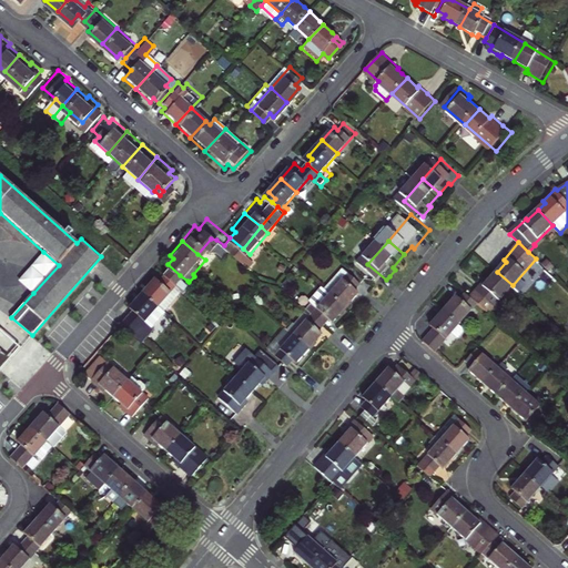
[(43,252),(19,280),(33,293),(59,265),(43,252)]
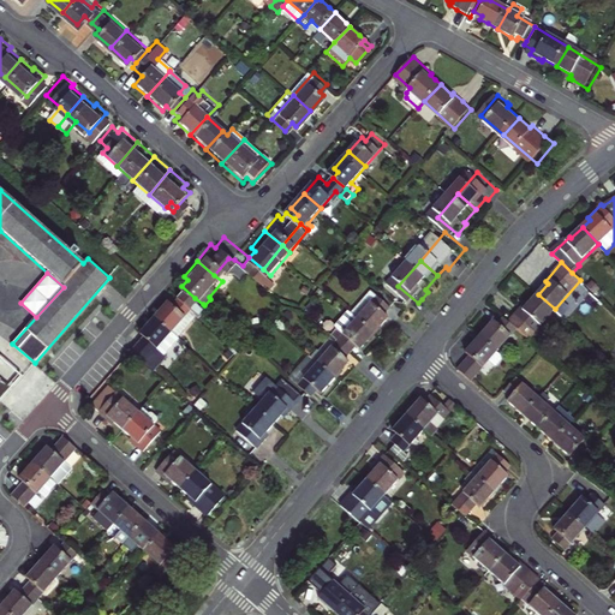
[(394,292),(375,275),(356,297),(378,317),(392,300),(389,298),(394,292)]
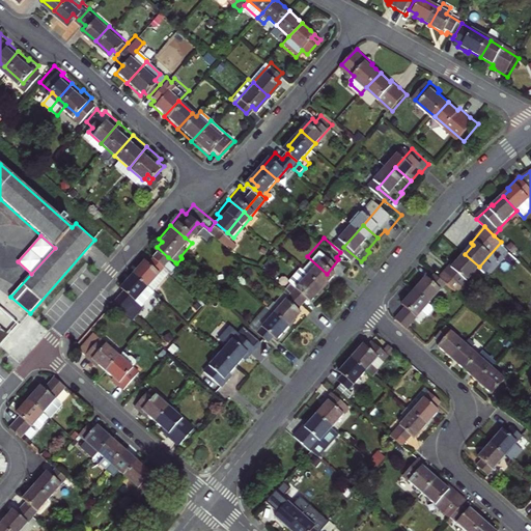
[(149,249),(137,263),(151,277),(168,257),(157,247),(152,252),(149,249)]
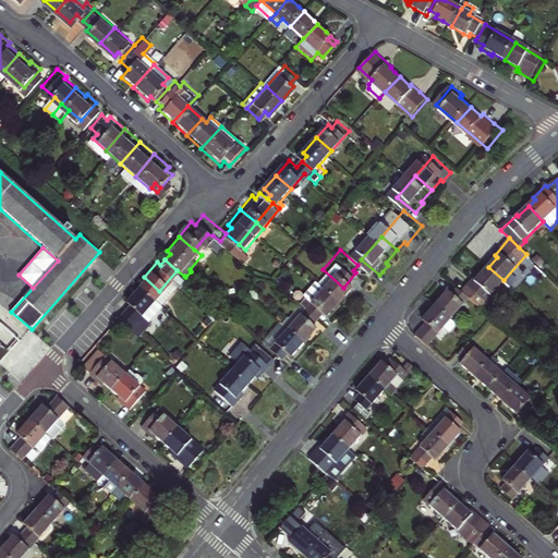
[(473,302),(480,307),(504,280),(488,267),(478,278),(476,276),(462,292),(473,302)]
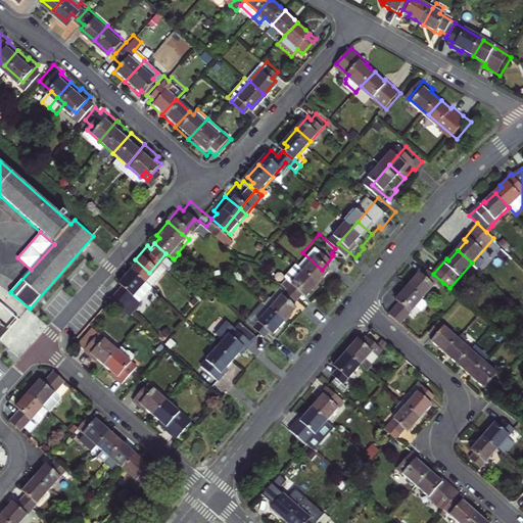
[(291,277),(302,287),(307,281),(311,283),(322,270),(302,252),(300,251),(288,266),(290,268),(286,273),(291,277)]
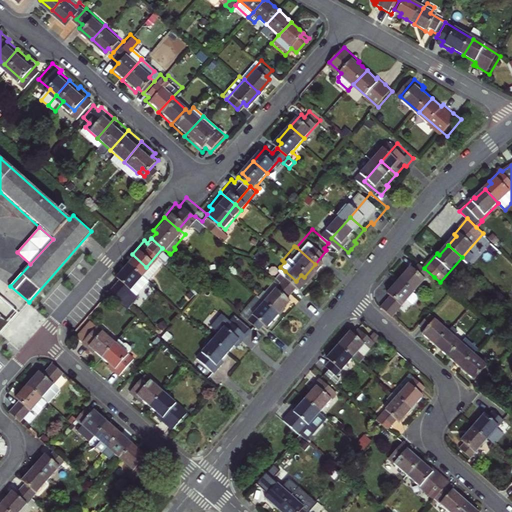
[(169,253),(162,248),(146,267),(152,272),(169,253)]
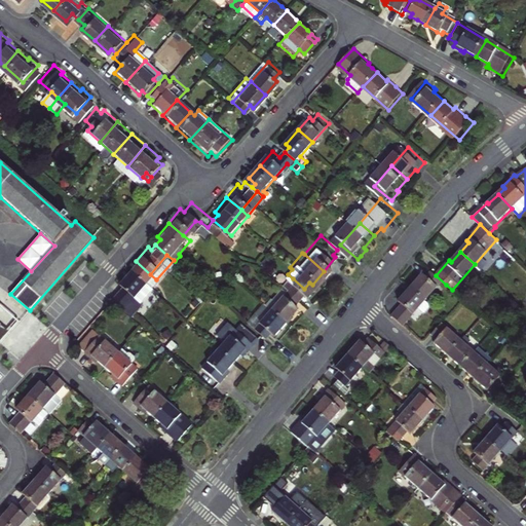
[(123,275),(127,278),(122,284),(134,294),(128,300),(136,306),(157,280),(156,279),(150,274),(136,261),(123,275)]
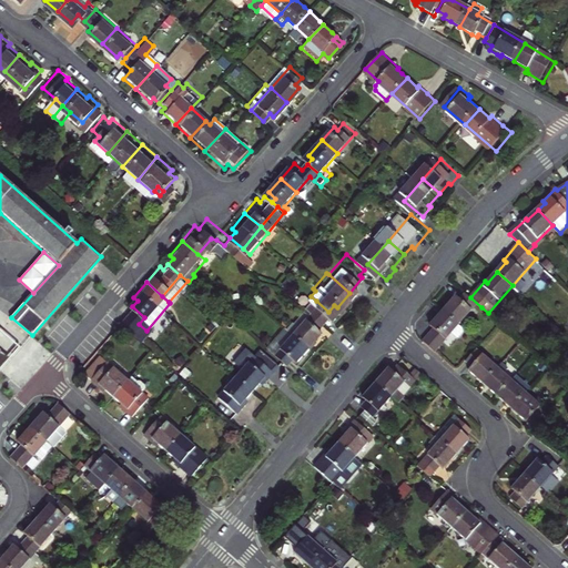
[(460,301),(448,314),(464,328),(482,307),(470,297),(464,304),(460,301)]
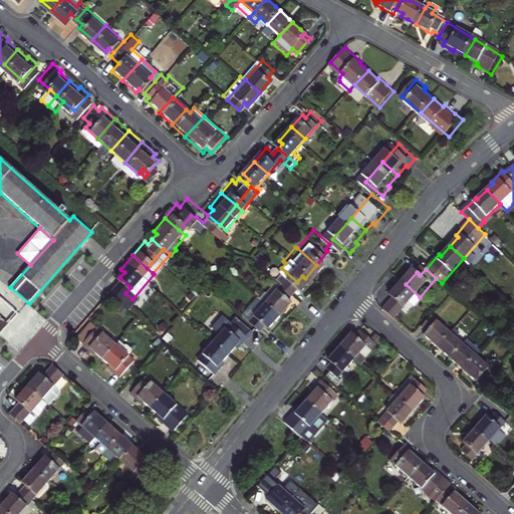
[(293,287),(297,282),(286,272),(269,291),(284,303),(295,289),(293,287)]
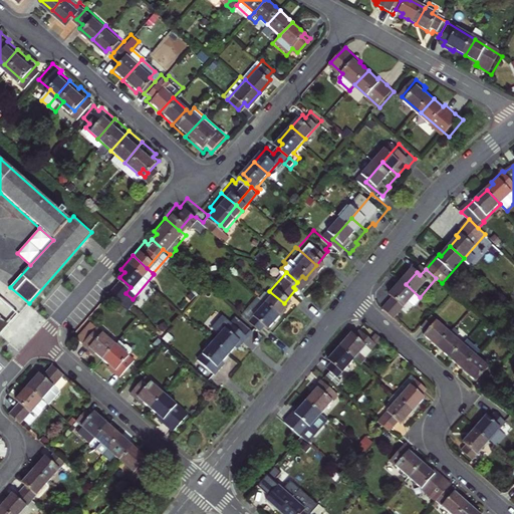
[(119,277),(114,283),(125,293),(131,287),(119,277)]
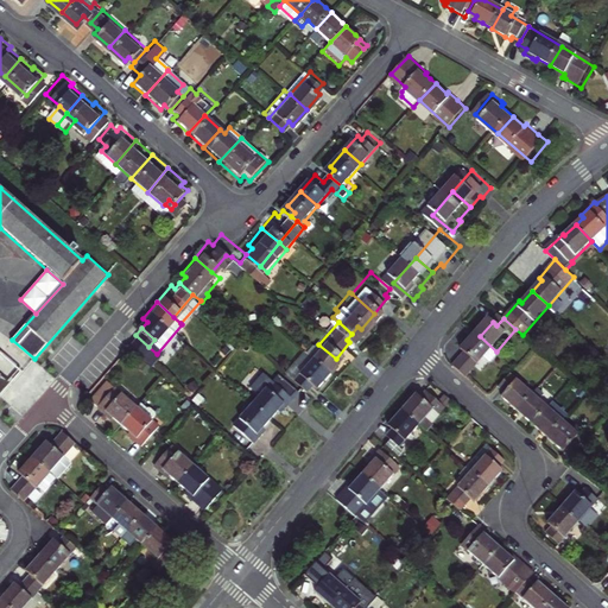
[(301,329),(282,352),(312,379),(320,371),(323,374),(336,359),(318,344),(301,329)]
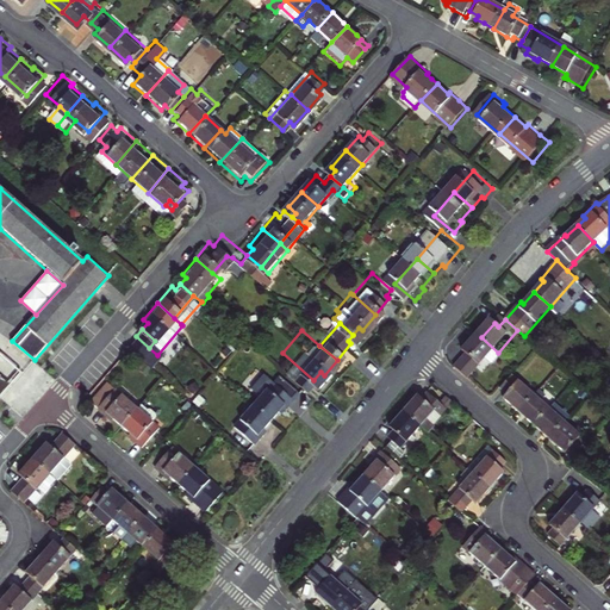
[(472,358),(461,369),(473,381),(491,361),(497,367),(505,359),(498,353),(481,337),(467,354),(472,358)]
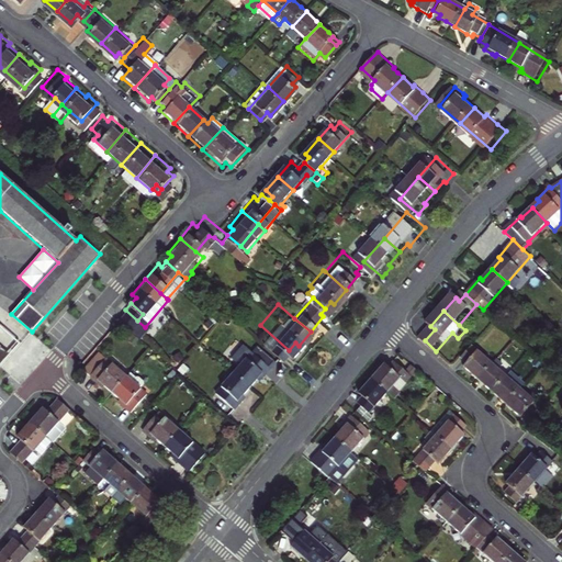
[(0,366),(18,345),(0,329),(0,366)]
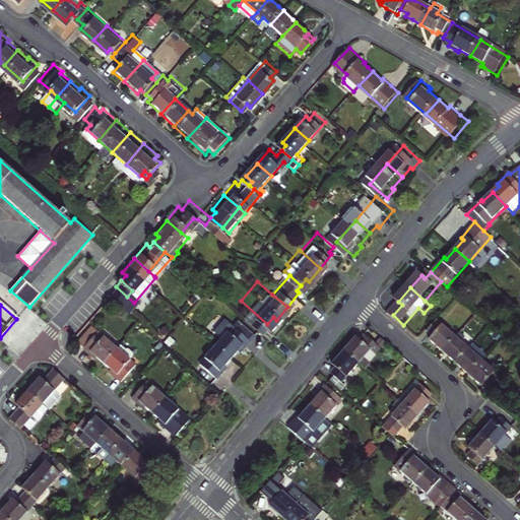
[(218,330),(224,335),(241,348),(242,350),(258,331),(241,317),(236,323),(229,317),(218,330)]
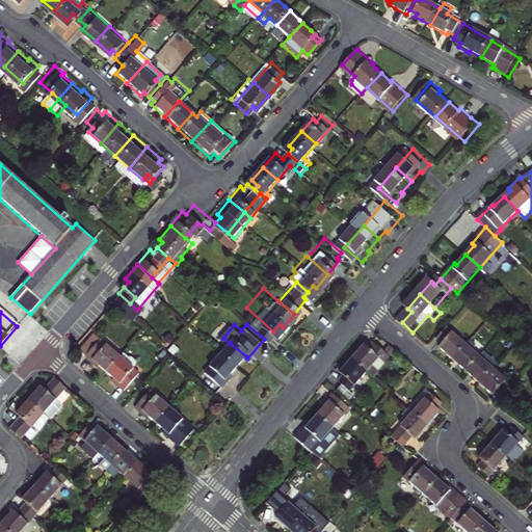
[(91,349),(106,331),(99,325),(84,343),(91,349)]
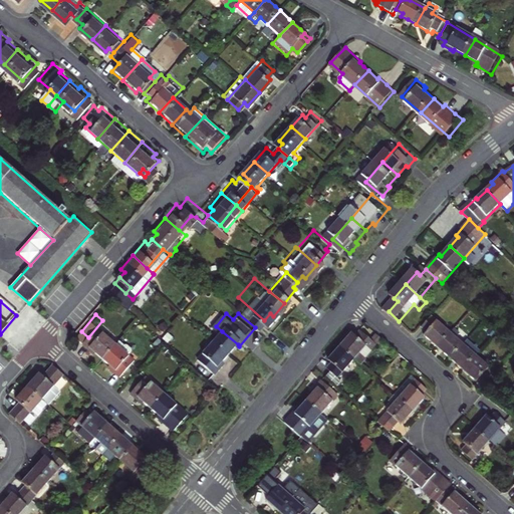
[(443,350),(455,336),(437,319),(427,330),(433,335),(430,338),(443,350)]
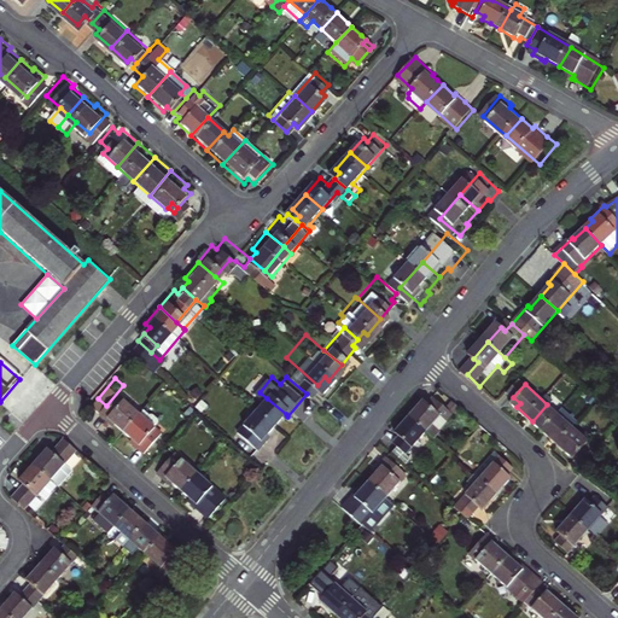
[(116,410),(129,423),(145,403),(123,385),(106,406),(114,412),(116,410)]
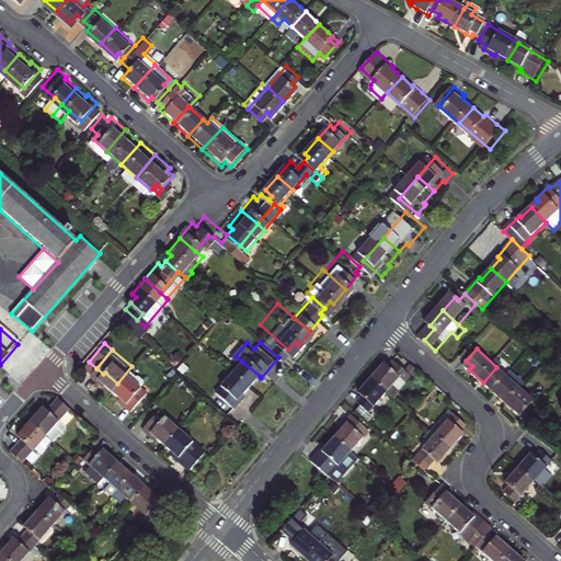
[(244,393),(260,376),(242,362),(218,390),(237,405),(245,396),(244,393)]
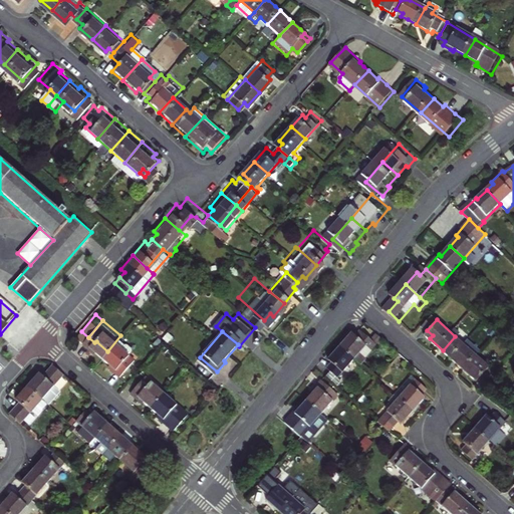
[(341,348),(355,360),(361,366),(366,361),(365,359),(382,340),(375,335),(370,340),(360,331),(356,337),(352,334),(341,348)]
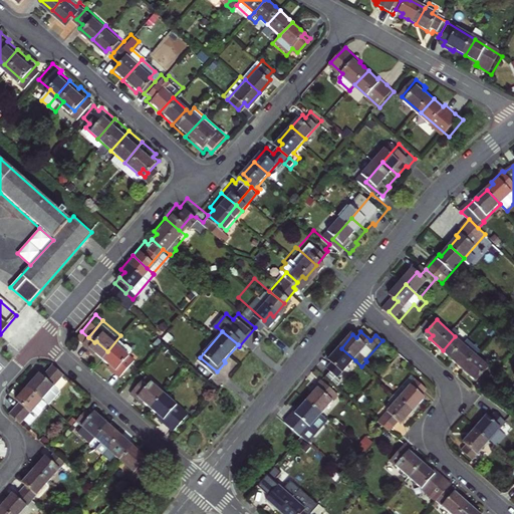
[(107,351),(117,359),(116,360),(124,368),(140,351),(120,335),(107,351)]
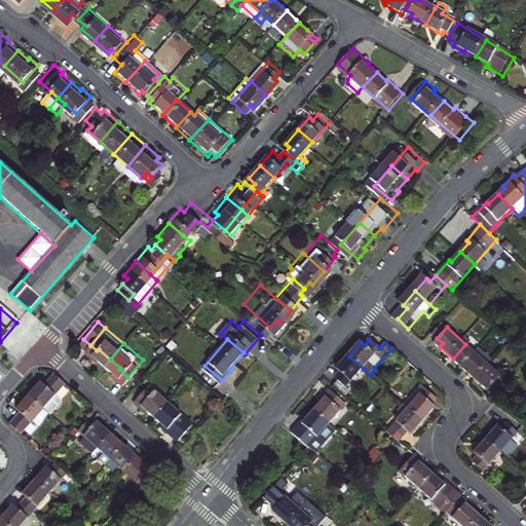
[(465,344),(453,359),(465,370),(479,355),(465,344)]
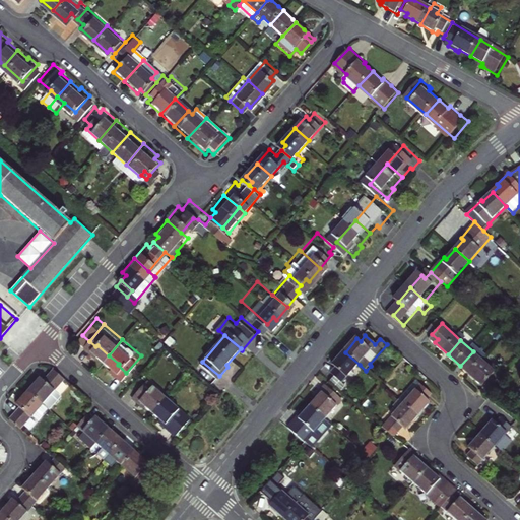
[(486,364),(492,358),(477,346),(473,351),(486,364)]
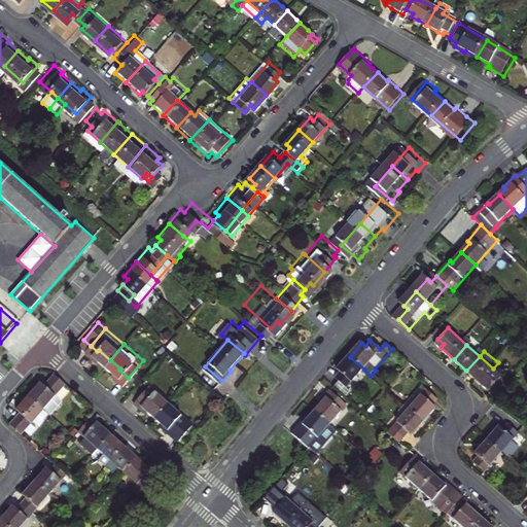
[(481,383),(493,369),(480,356),(466,371),(481,383)]
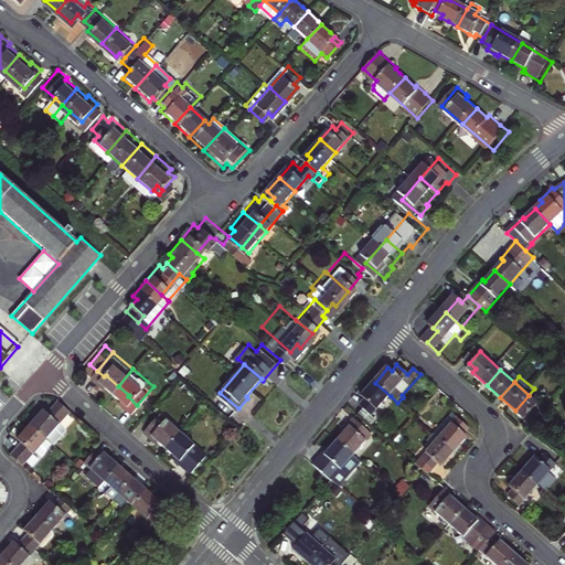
[(363,411),(371,417),(391,396),(375,383),(363,398),(366,401),(361,408),(363,411)]
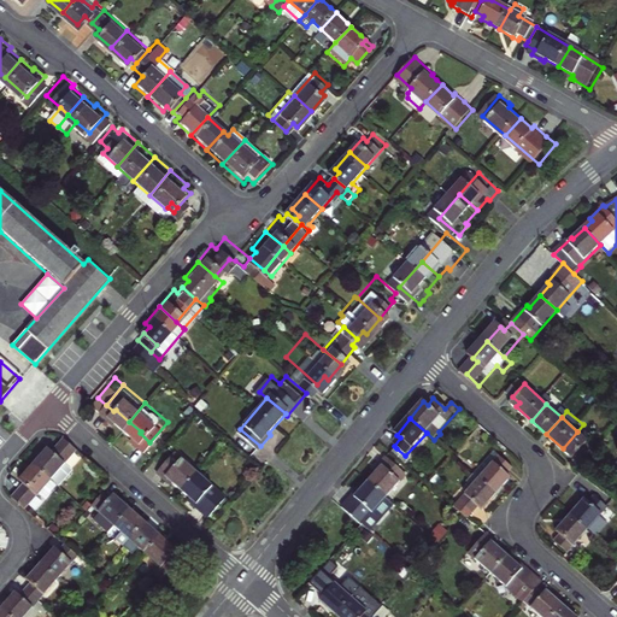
[(57,445),(53,441),(39,458),(63,479),(76,462),(70,456),(82,442),(68,430),(57,445)]
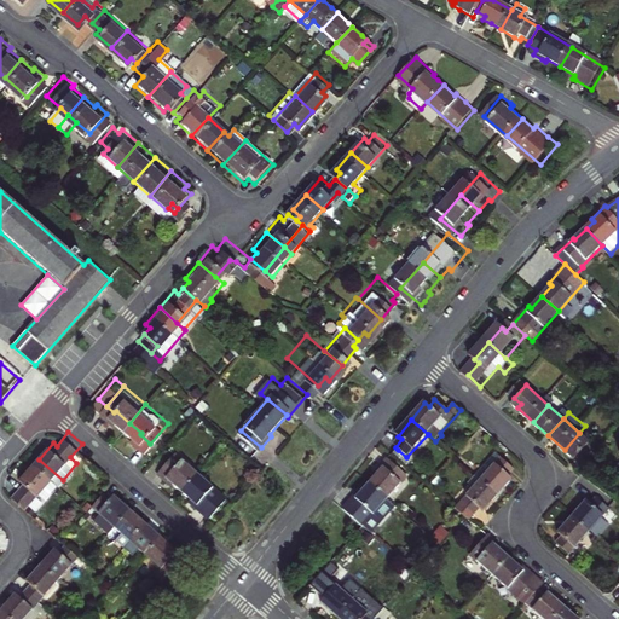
[(601,452),(579,433),(565,450),(579,462),(583,458),(590,466),(601,452)]
